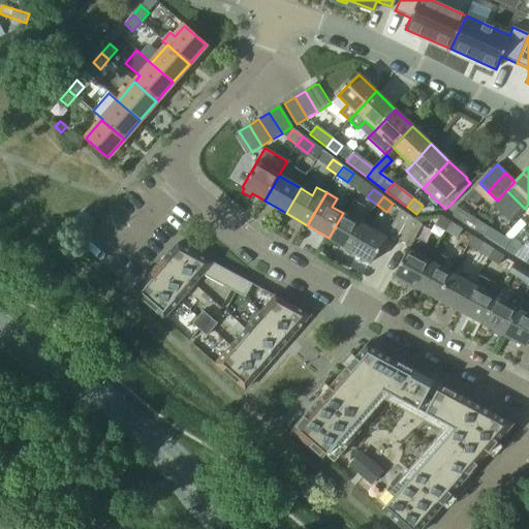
[(484,237),(494,243),(499,235),(489,228),(458,208),(450,215),(484,237)]
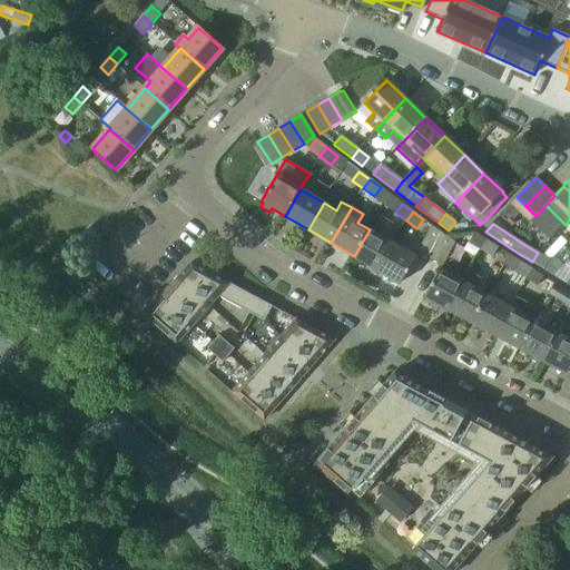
[(418,252),(430,258),(443,235),(432,226),(418,252)]
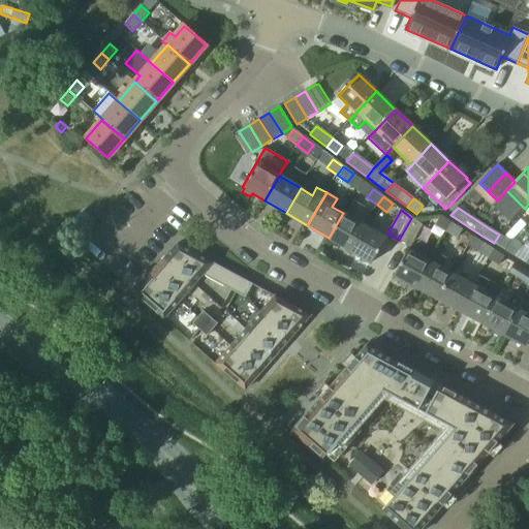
[(343,213),(329,238),(350,251),(365,226),(343,213)]
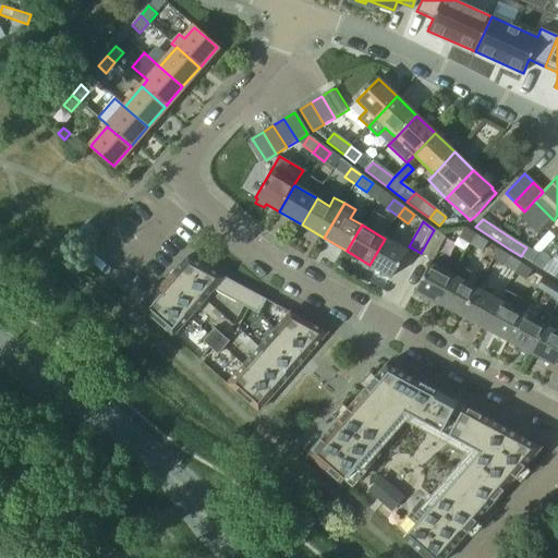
[(460,239),(471,246),(476,237),(465,229),(460,239)]
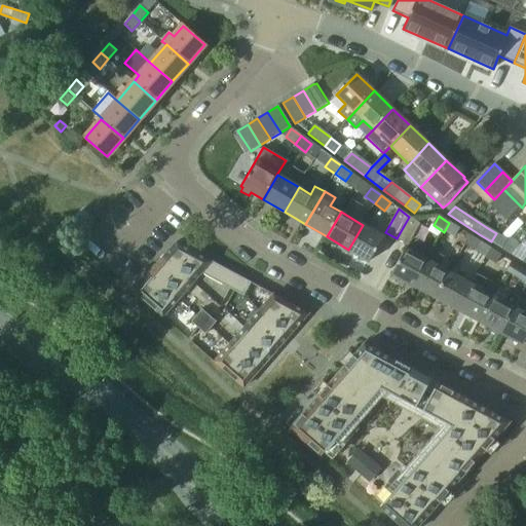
[(409,217),(397,238),(408,245),(419,224),(409,217)]
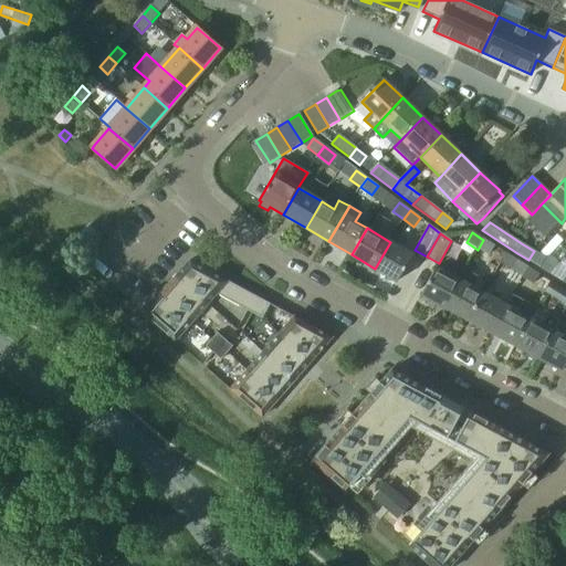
[(483,240),(478,250),(489,257),(495,247),(483,240)]
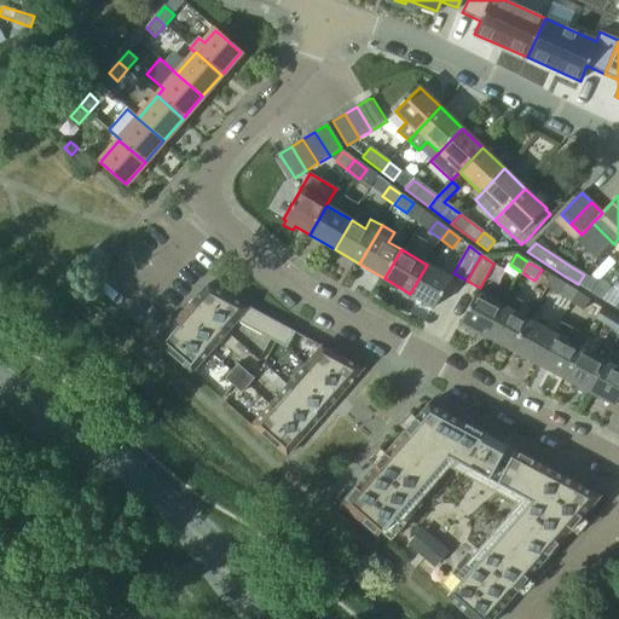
[(427,265),(410,294),(434,308),(451,279),(447,277),(427,265)]
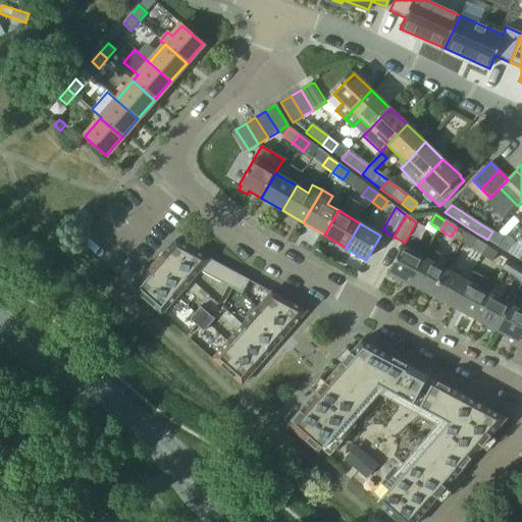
[(492,231),(487,240),(498,247),(503,239),(492,231)]
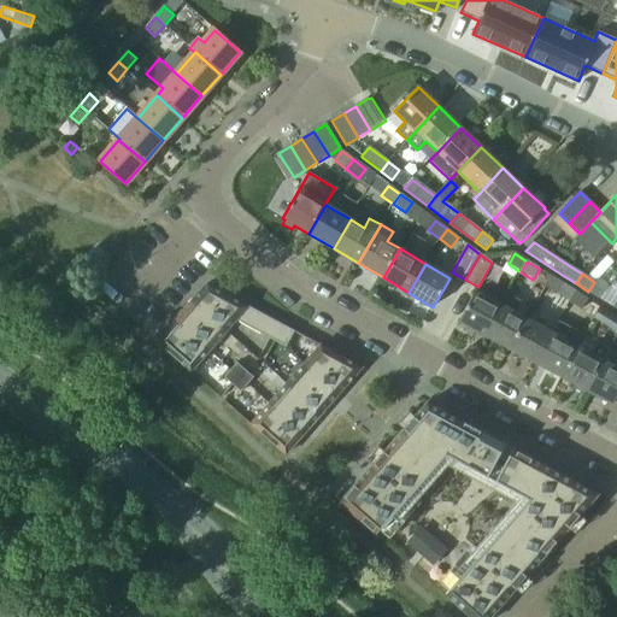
[(206,285),(192,301),(225,331),(236,321),(270,339),(278,323),(206,285)]
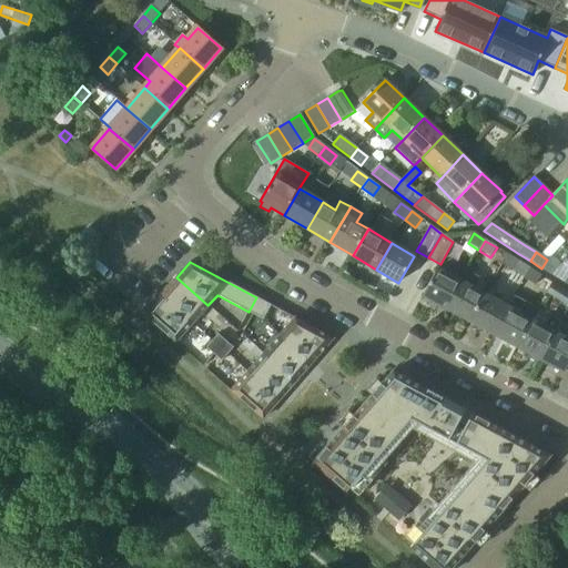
[(513,272),(524,279),(530,270),(519,262),(513,272)]
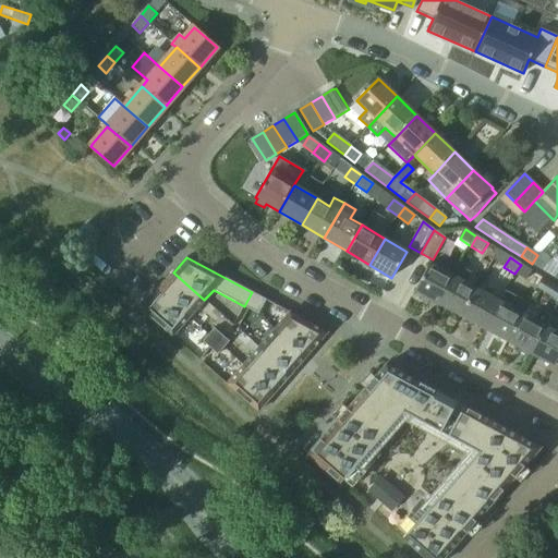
[(415,291),(439,304),(460,266),(448,259),(443,270),(429,264),(415,291)]
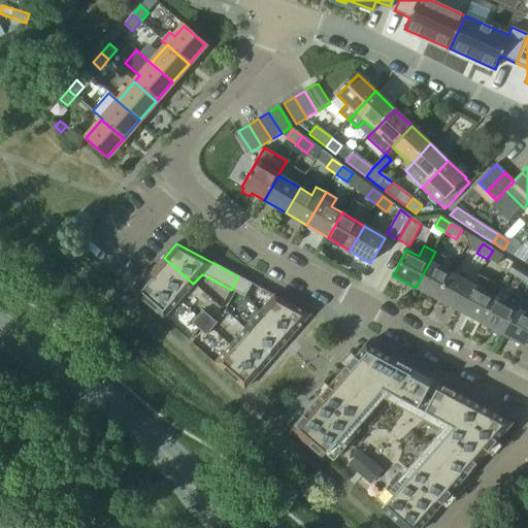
[(493,251),(487,259),(498,266),(503,257),(493,251)]
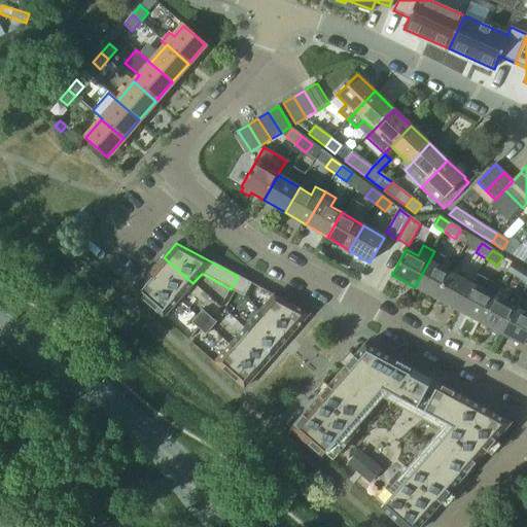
[(415,287),(436,299),(450,273),(440,267),(445,257),(434,251),(415,287)]
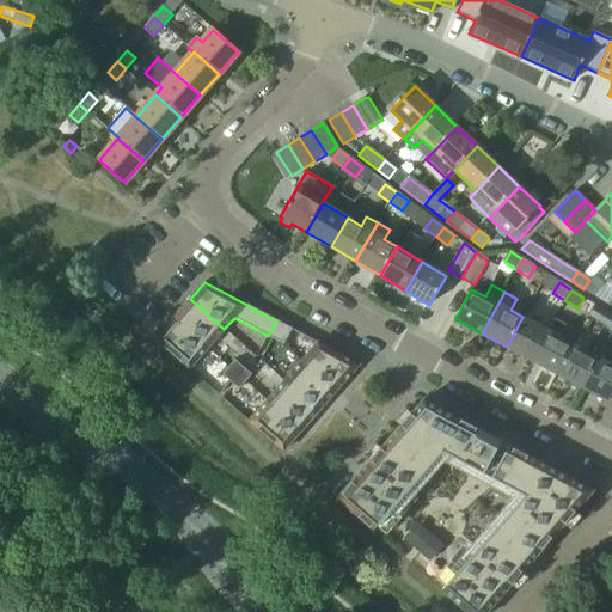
[(190,299),(173,318),(207,348),(224,329),(190,299)]
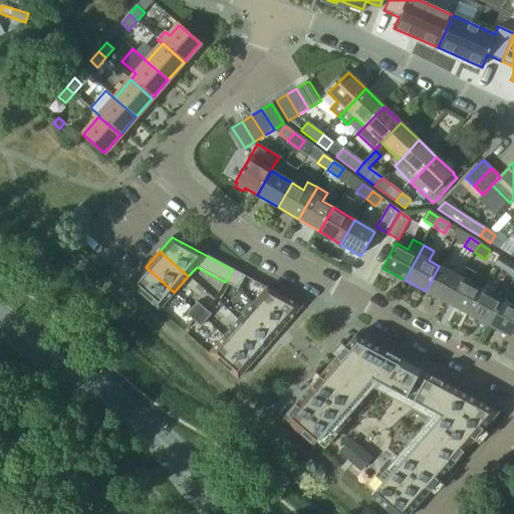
[(513,265),(500,257),(495,265),(513,277),(513,265)]
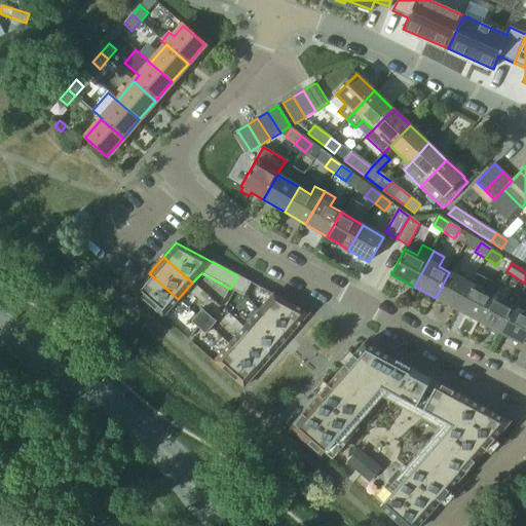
[(436,298),(457,309),(471,284),(449,272),(436,298)]
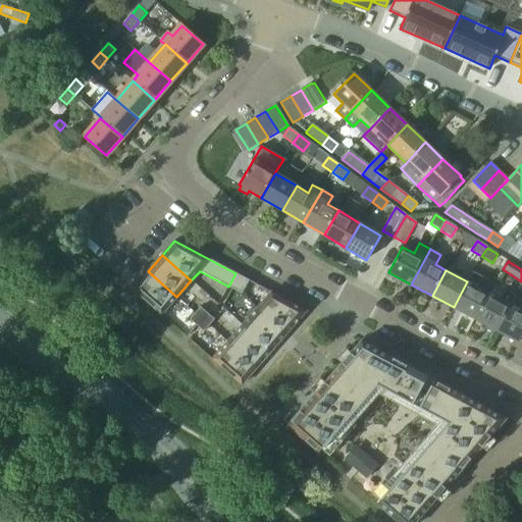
[(148,271),(133,289),(161,315),(176,297),(148,271)]
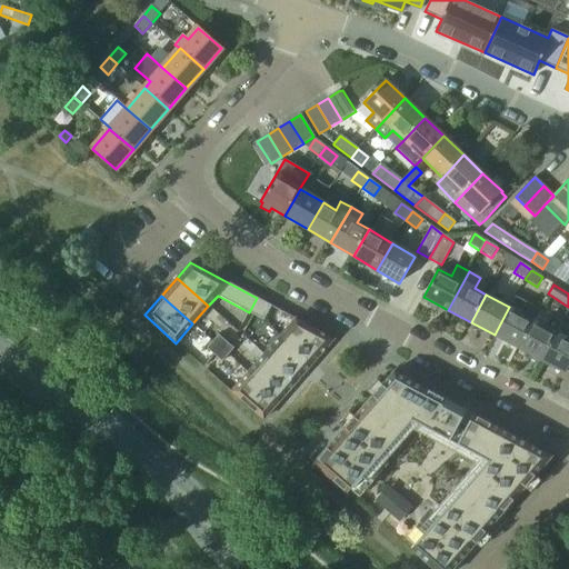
[(495,335),(518,348),(533,320),(539,309),(515,297),(509,307),(495,335)]
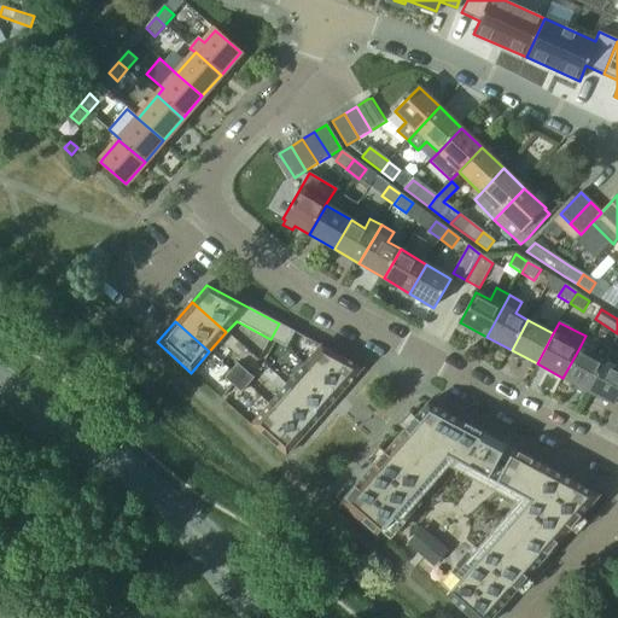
[(295,332),(284,326),(279,334),(290,340),(295,332)]
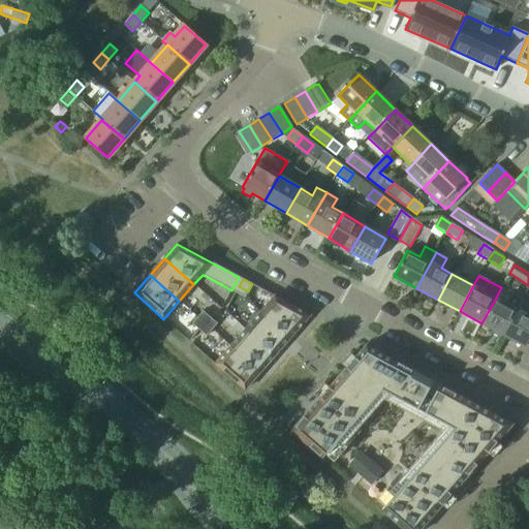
[(239,286),(236,292),(245,298),(248,291),(239,286)]
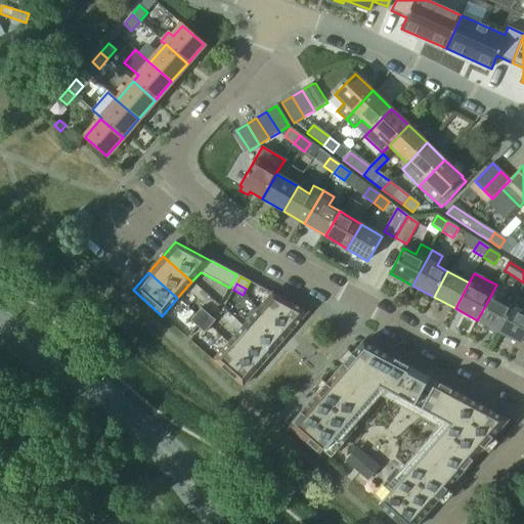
[(501,300),(491,295),(477,320),(498,332),(517,299),(518,297),(507,291),(501,300)]
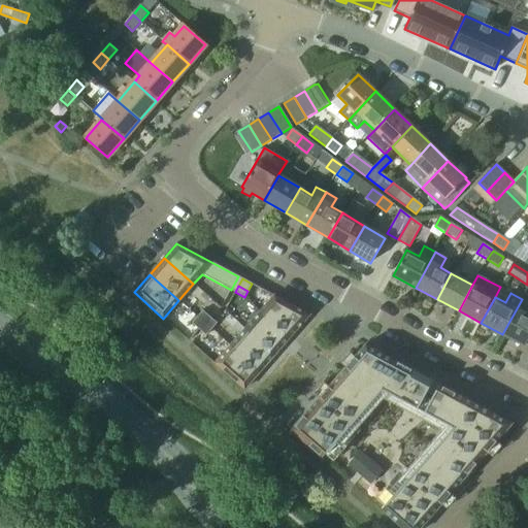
[(274,295),(259,312),(289,338),(309,315),(274,295)]
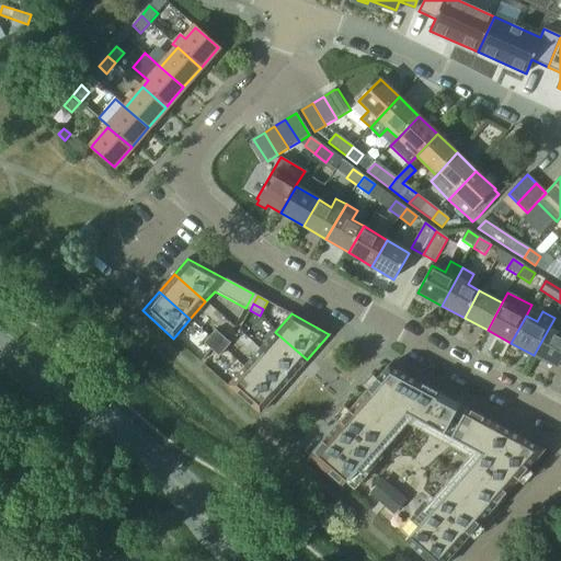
[(553,320),(534,355),(557,367),(560,359),(560,334),(560,332),(560,320),(554,318),(553,320)]
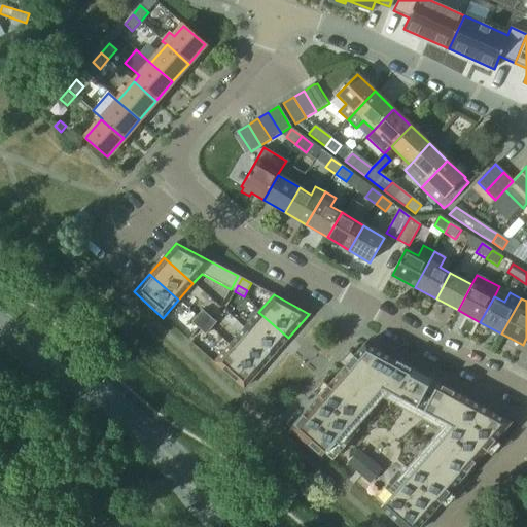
[(202,310),(197,316),(204,322),(209,316),(202,310)]
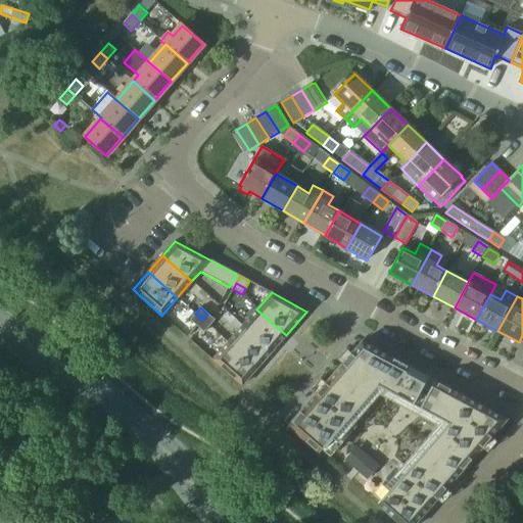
[(256,310),(242,326),(272,351),(286,335),(256,310)]
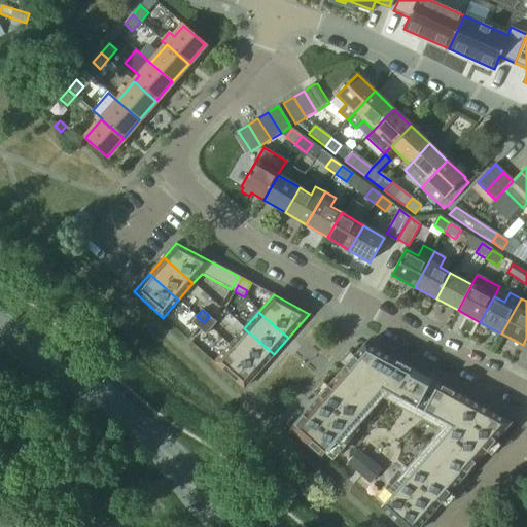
[(197,316),(191,322),(199,328),(204,322),(197,316)]
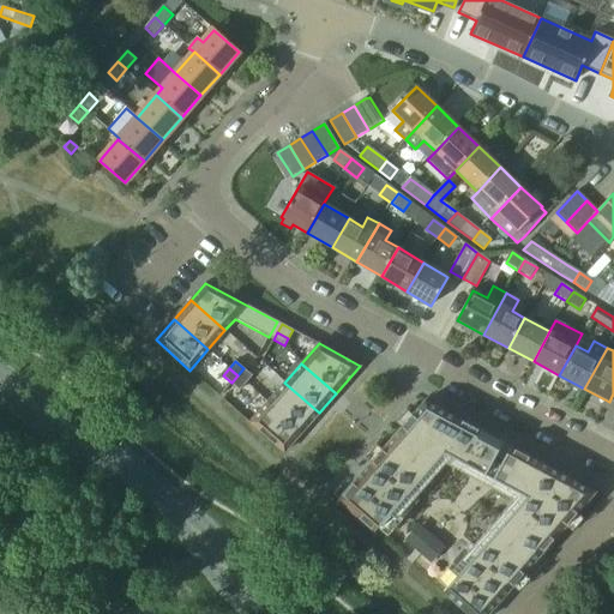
[(252,375),(244,368),(238,375),(246,383),(252,375)]
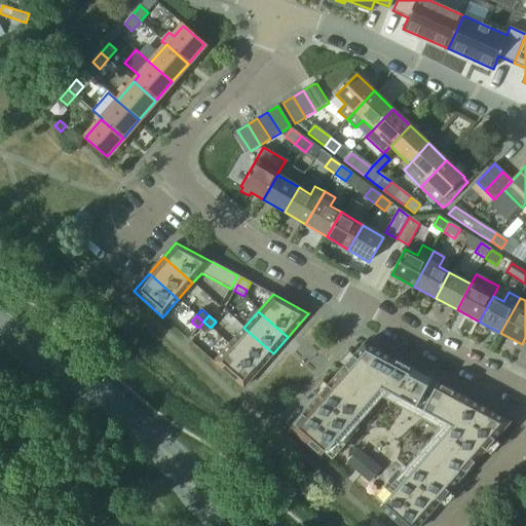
[(203,322),(198,328),(205,335),(211,328),(203,322)]
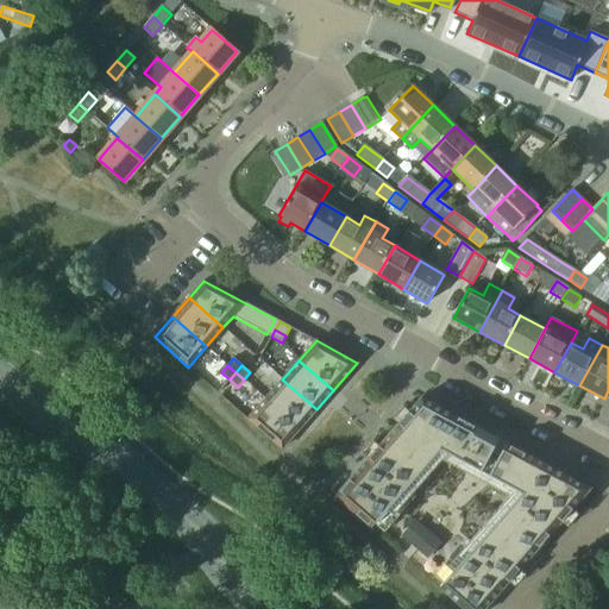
[(282,380),(265,399),(300,428),(316,409),(282,380)]
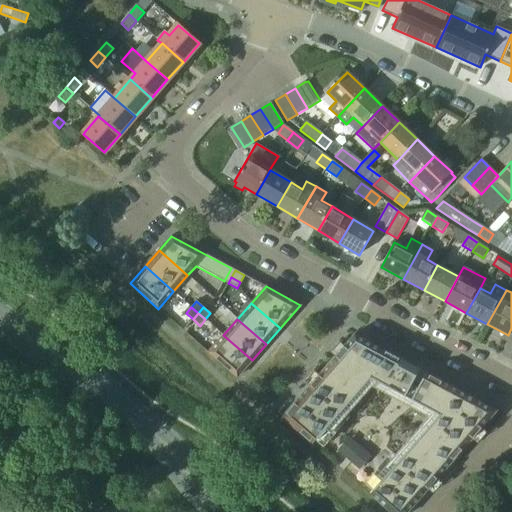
[(354,334),(282,417),(312,444),(370,378),(404,396),(419,369),(354,334)]
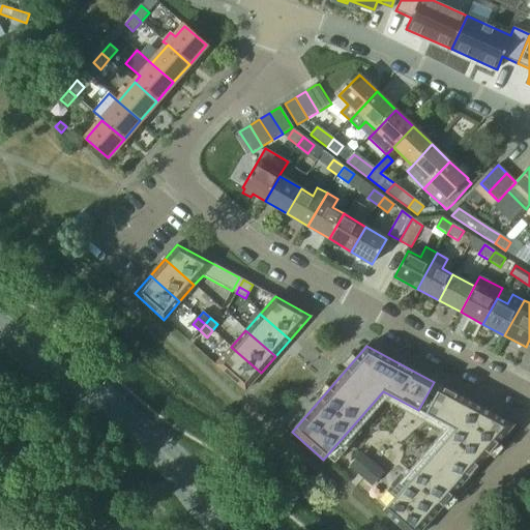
[(231,347),(215,364),(245,390),(261,373),(231,347)]
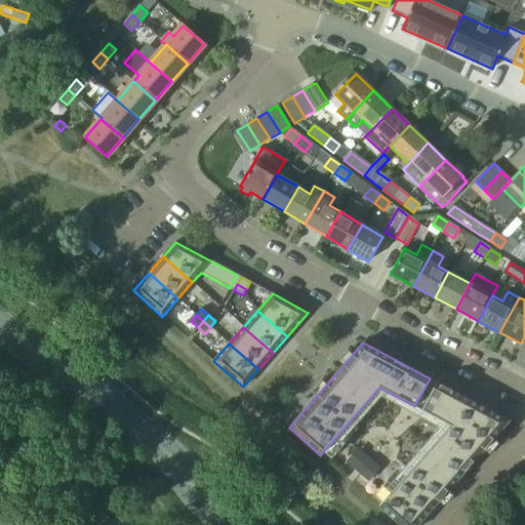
[(450,426),(378,507),(400,524),(416,524),(509,420),(436,381),(421,409),(450,426)]
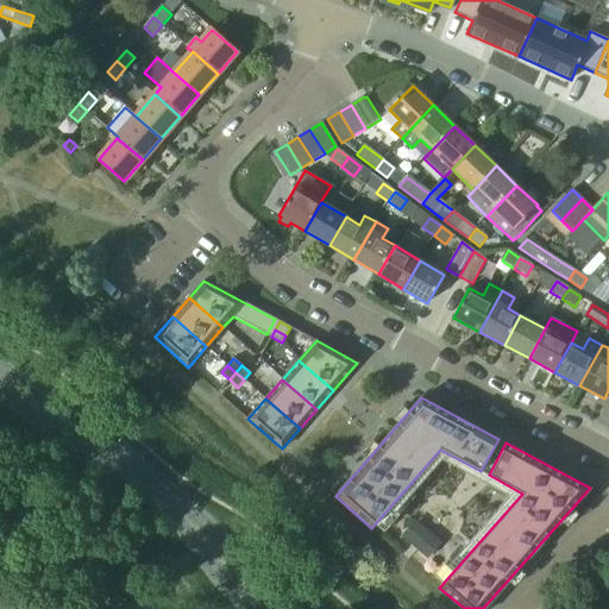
[(409,528),(402,535),(412,544),(419,537),(409,528)]
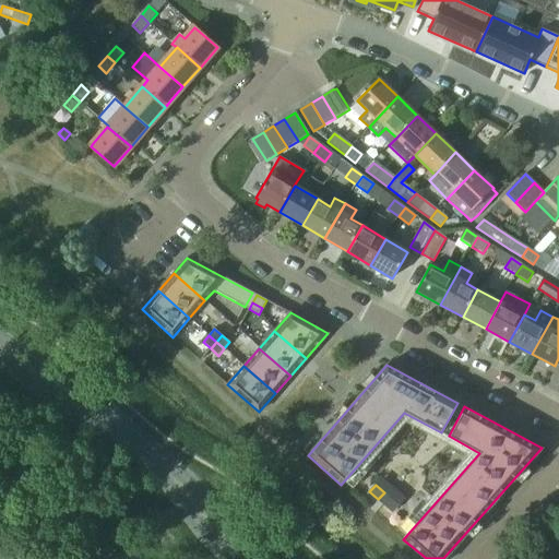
[(390,497),(383,504),(392,512),(399,504),(390,497)]
